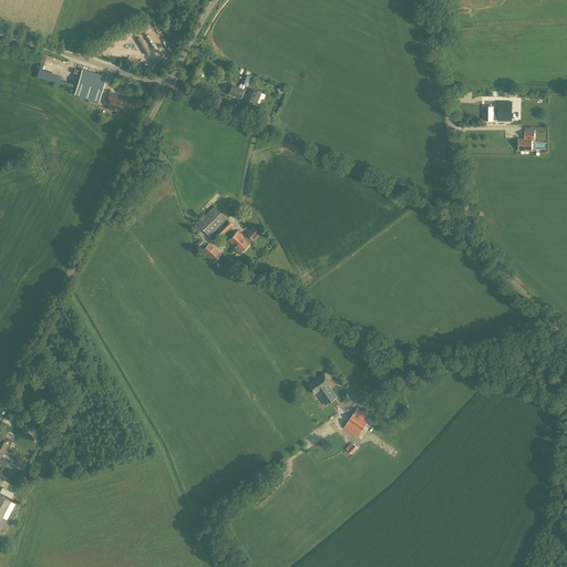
[(76,93),(89,98),(88,102),(96,105),(98,104),(105,79),(83,72),(76,93)]
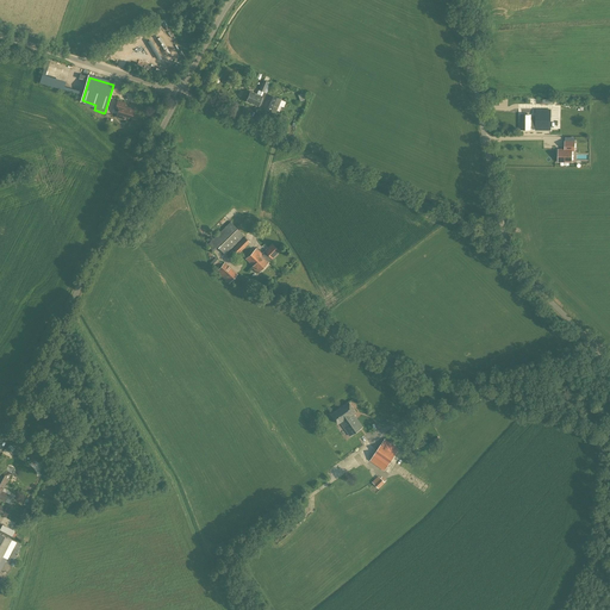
[(247,101),(261,107),(267,93),(265,92),(263,92),(261,97),(250,93),(247,101)]
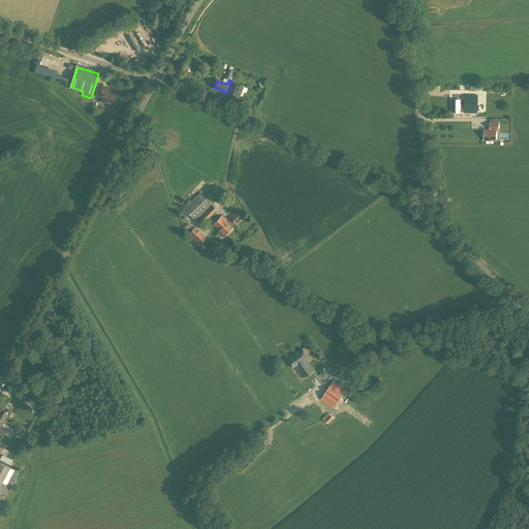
[(231,81),(226,93),(239,98),(242,91),(246,93),(247,88),(231,81)]
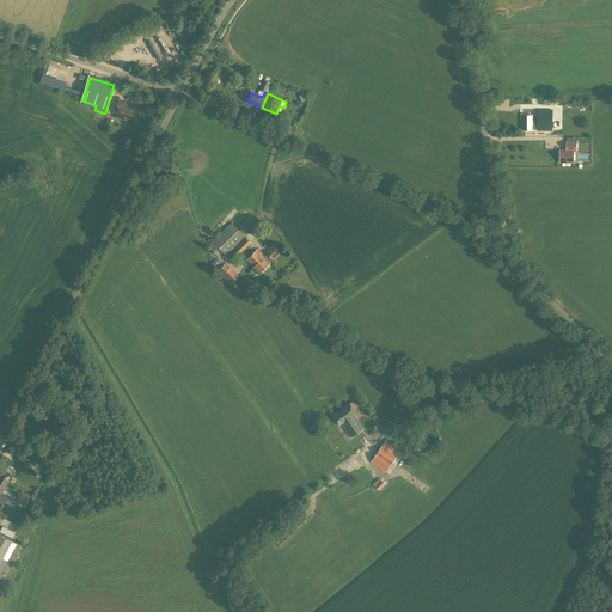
[(118,102),(115,111),(118,112),(117,117),(132,122),(134,110),(129,109),(128,110),(124,109),(126,104),(118,102)]
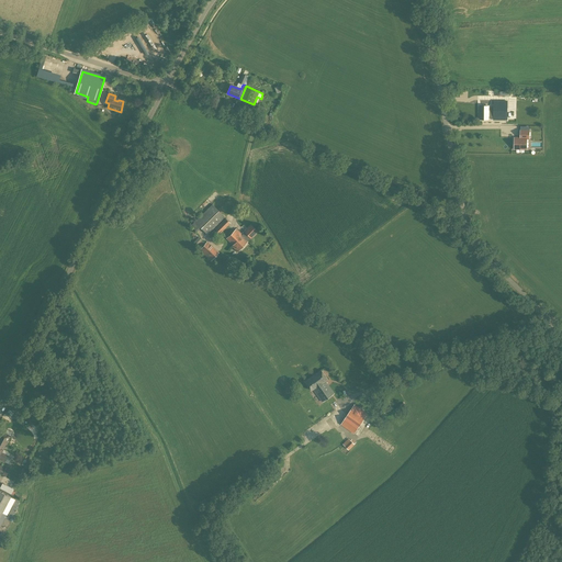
[(506,120),(507,101),(494,101),(494,113),(489,113),(489,107),(480,107),(480,120),(489,120),(489,121),(494,121),(494,120),(506,120)]
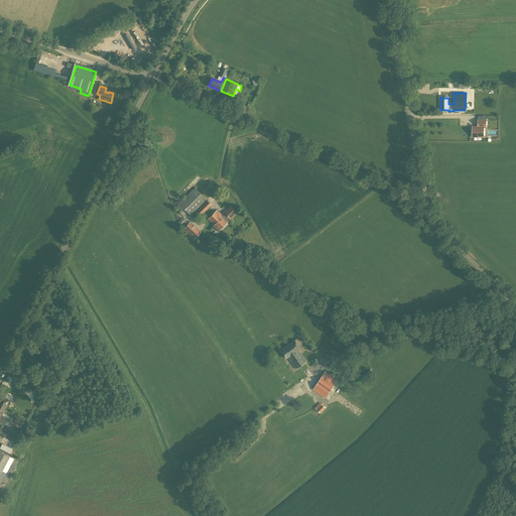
[(237,98),(235,104),(243,107),(245,101),(237,98)]
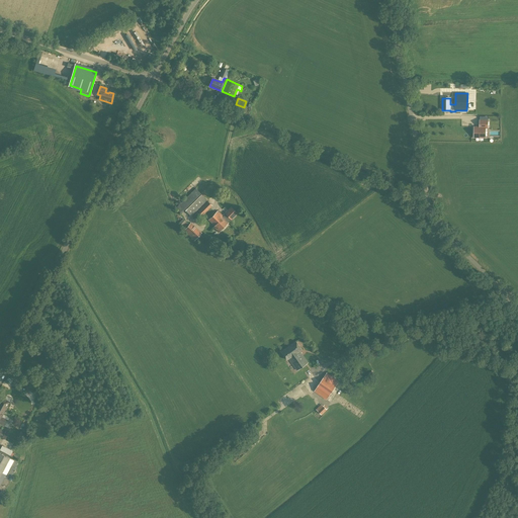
[(488,120),(484,119),(484,123),(480,123),(480,127),(473,127),(473,138),(480,138),(480,137),(486,137),(486,127),(488,127),(488,120)]
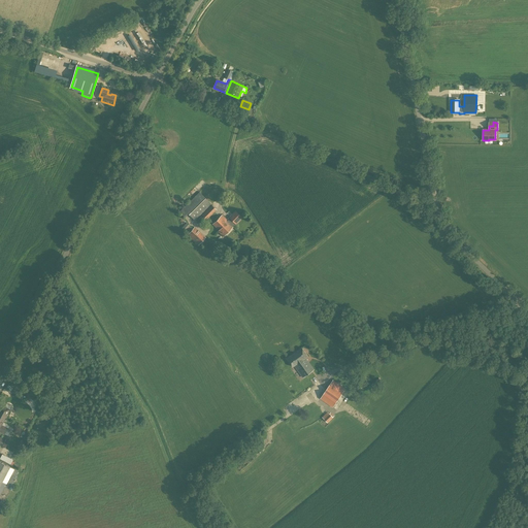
[(201,215),(202,215),(197,220),(201,224),(217,209),(199,193),(179,212),(185,218),(189,215),(195,221),(201,215)]
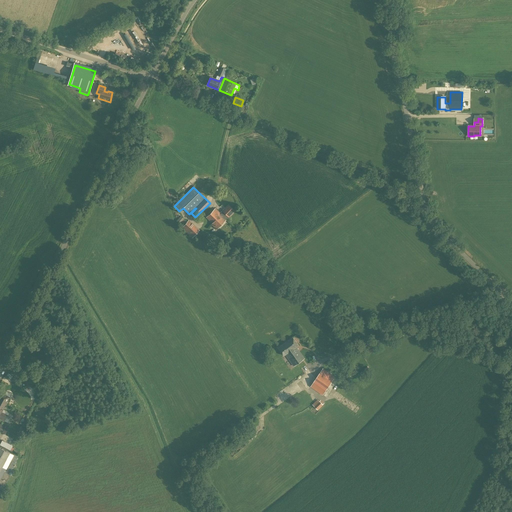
[(212,223),(211,224),(216,230),(227,220),(226,219),(228,216),(228,217),(234,211),(228,205),(220,213),(215,208),(206,218),(212,223)]
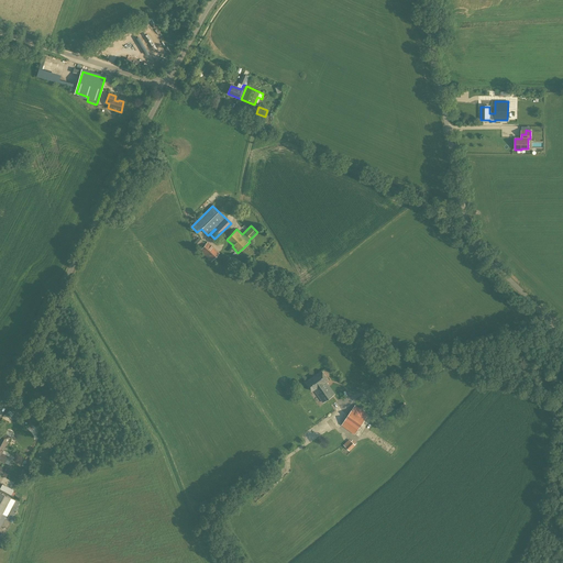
[(206,244),(199,238),(194,243),(201,249),(199,251),(211,262),(219,253),(208,242),(206,244)]
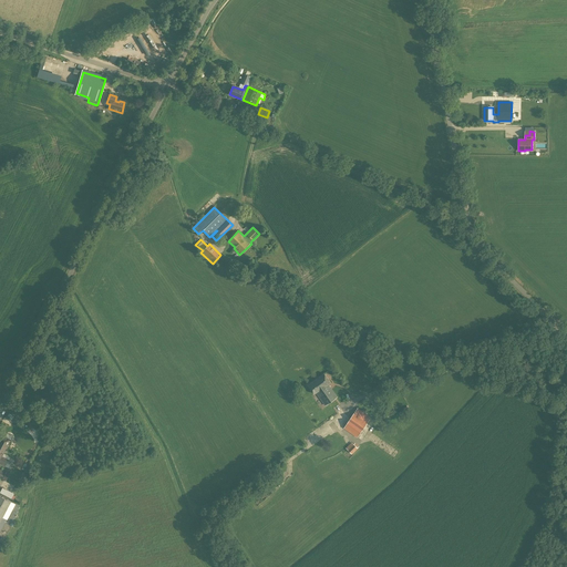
[(316,393),(320,390),(322,393),(323,392),(325,394),(331,390),(328,384),(331,382),(325,374),(308,385),(315,394),(316,393)]
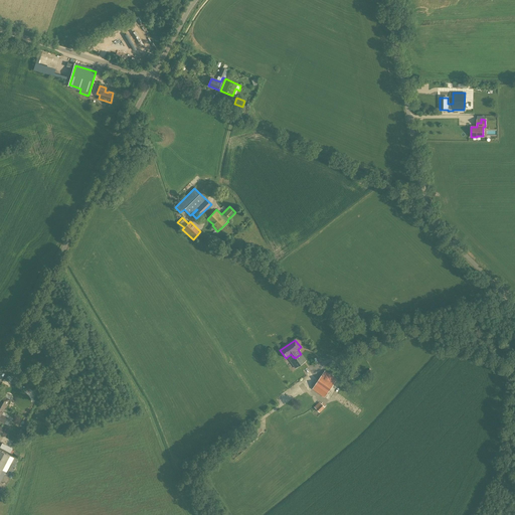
[(291,354),(287,357),(296,368),(306,361),(301,354),(295,358),(294,356),(293,357),(291,354)]
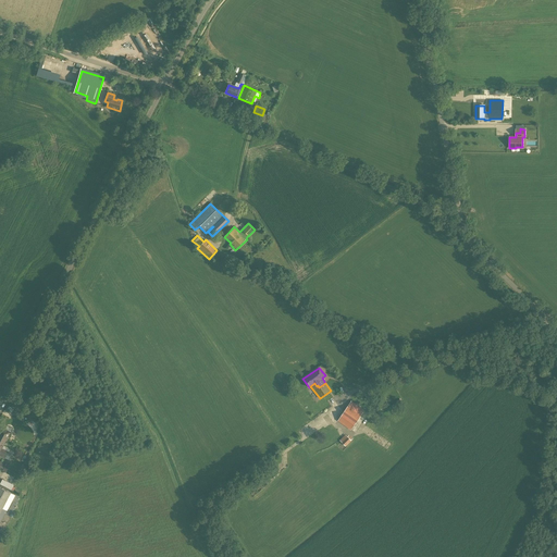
[(382,410),(390,406),(384,398),(376,403),(382,410)]
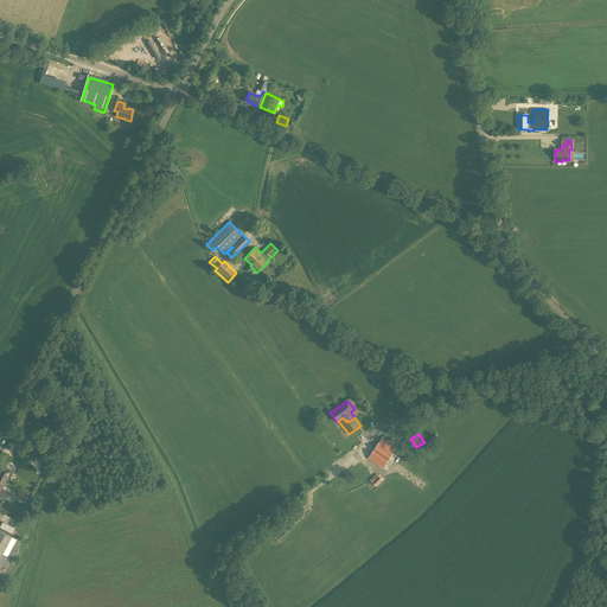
[(369,459),(383,468),(397,447),(383,438),(369,459)]
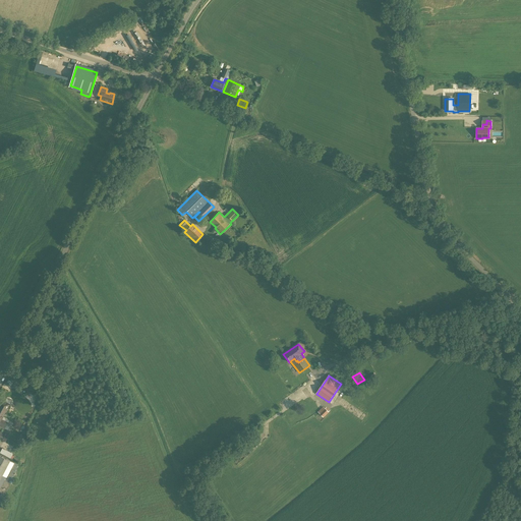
[(328,411),(325,408),(320,413),(323,416),(328,411)]
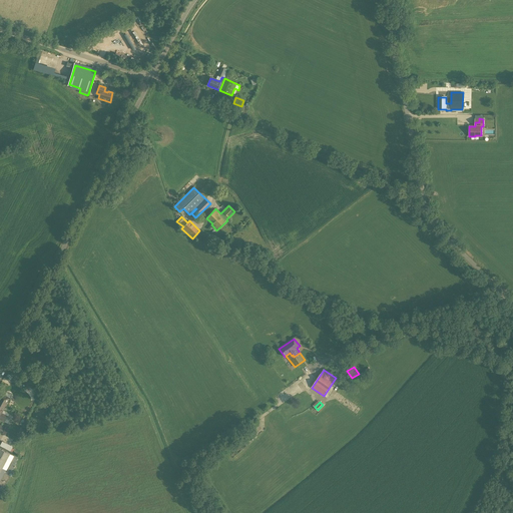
[(0,445),(11,451),(13,446),(2,441),(0,445)]
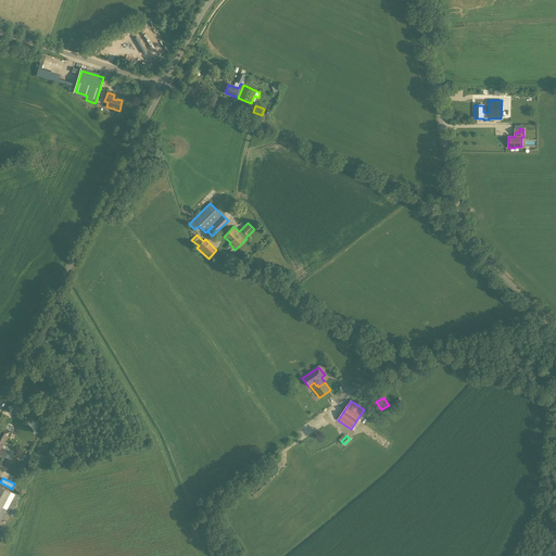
[(14,494),(0,485),(0,527),(1,526),(3,527),(10,515),(13,507),(13,508),(16,502),(19,496),(14,494)]
